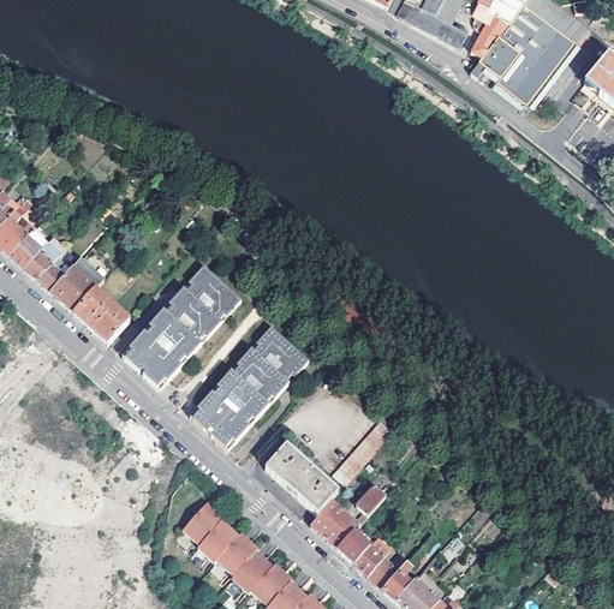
[(423,0),(422,4),(415,0),(403,0),(397,11),(428,28),(457,42),(465,28),(449,19),(459,0),(423,0)]
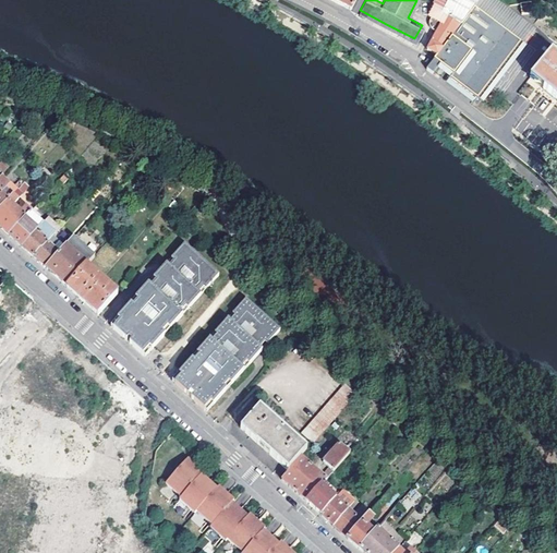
[(434,0),(428,11),(432,13),(431,15),(435,19),(433,24),(435,26),(425,45),(436,50),(473,0),(434,0)]
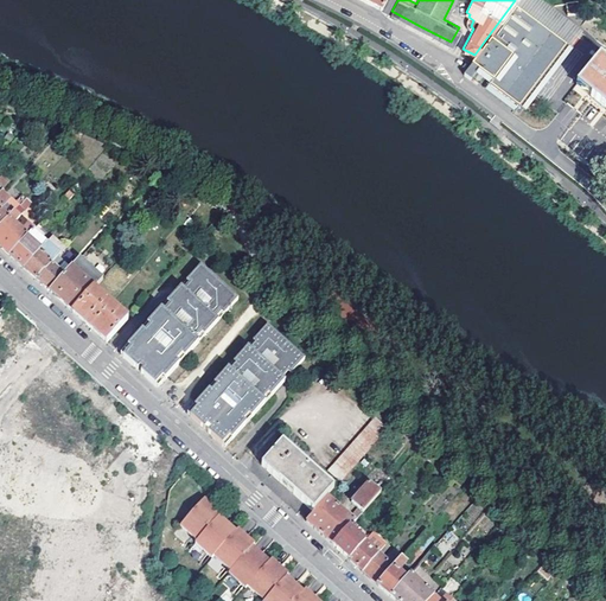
[(489,80),(518,101),(566,38),(515,0),(474,55),(463,70),(469,75),(477,64),(491,75),(489,80)]
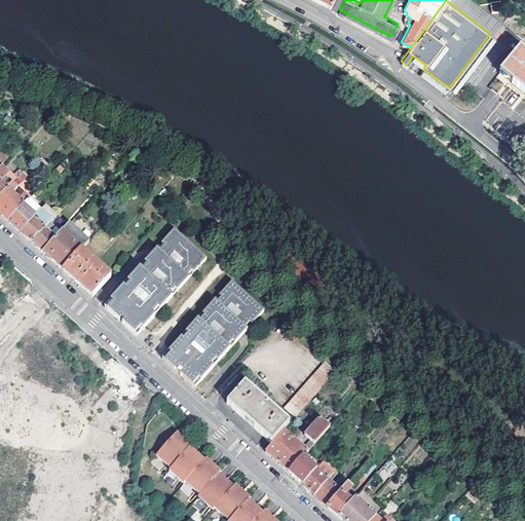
[(524,50),(518,44),(498,69),(524,90),(524,63),(524,62),(524,50)]
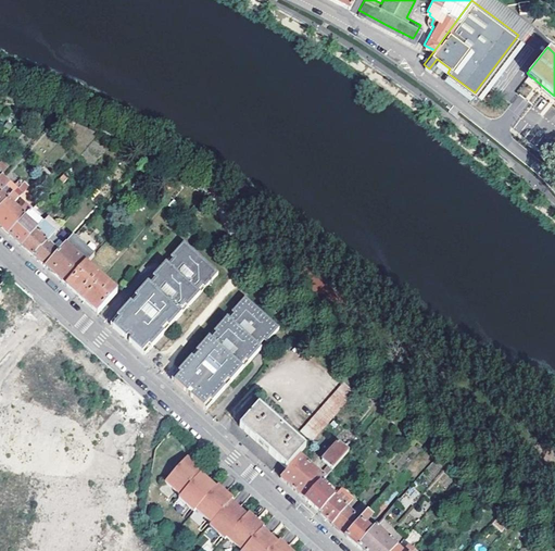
[(67,168),(65,166),(58,174),(61,176),(67,168)]
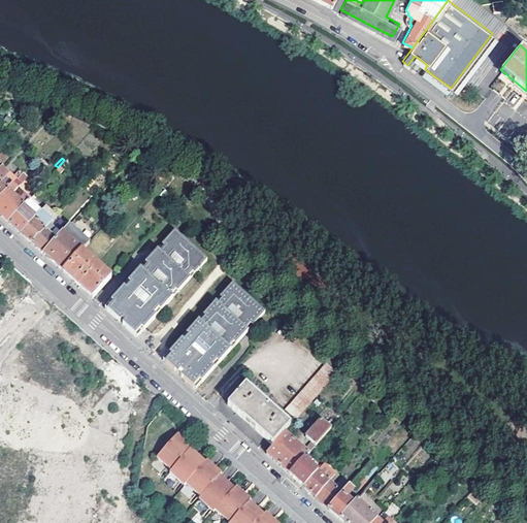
[(0,173),(9,183),(12,178),(17,173),(2,160),(0,162),(0,173)]
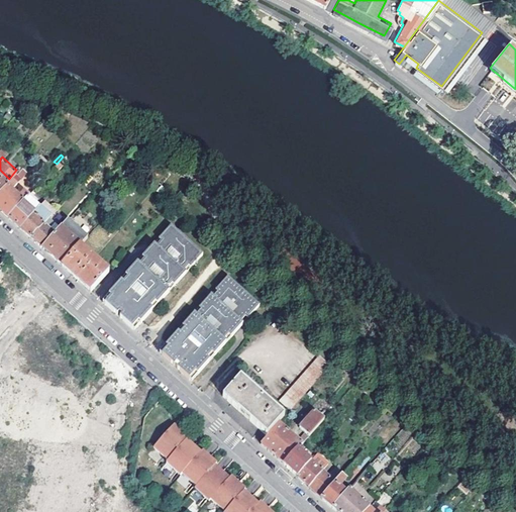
[(0,188),(9,179),(0,170),(0,188)]
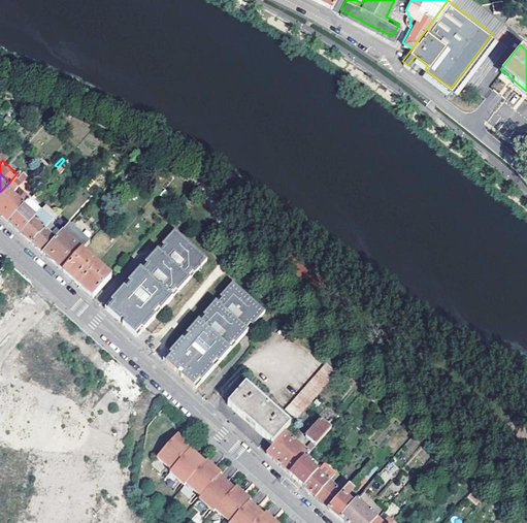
[(0,210),(8,219),(29,194),(24,190),(19,196),(10,189),(17,183),(12,178),(9,183),(0,192),(0,210)]
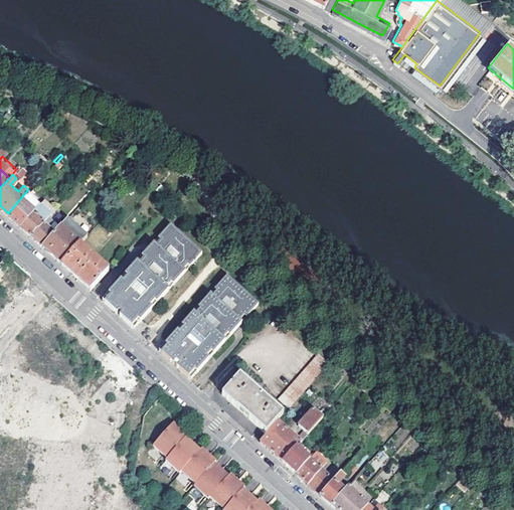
[(18,222),(34,205),(26,198),(27,196),(33,196),(36,192),(30,187),(28,189),(8,213),(13,217),(18,222)]
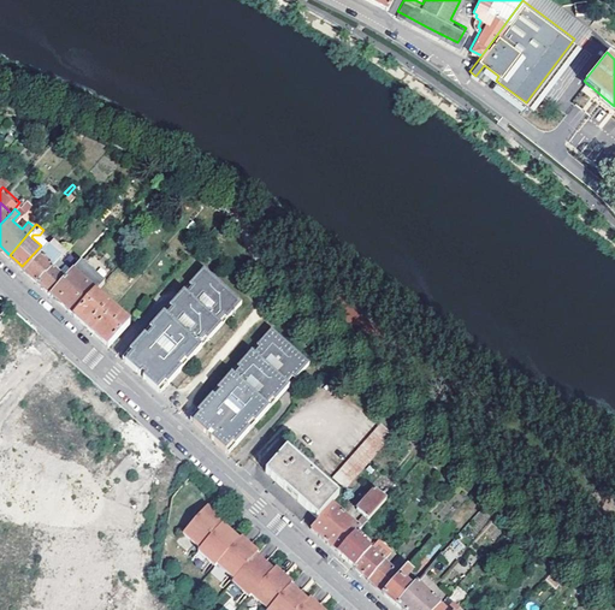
[(36,278),(59,253),(46,241),(41,246),(22,266),(28,272),(36,278)]
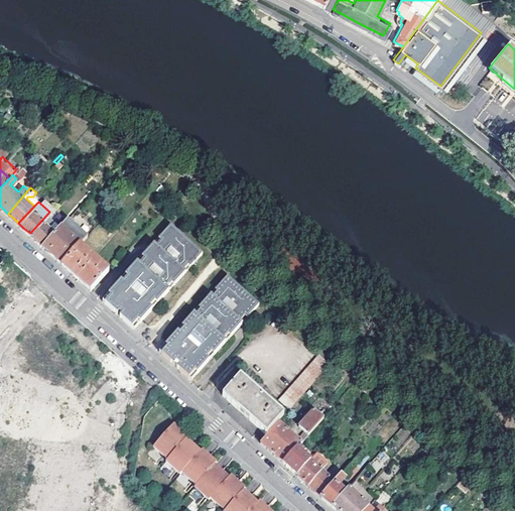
[(52,208),(49,212),(30,233),(34,238),(41,243),(53,229),(45,223),(51,216),(52,217),(57,212),(52,208)]
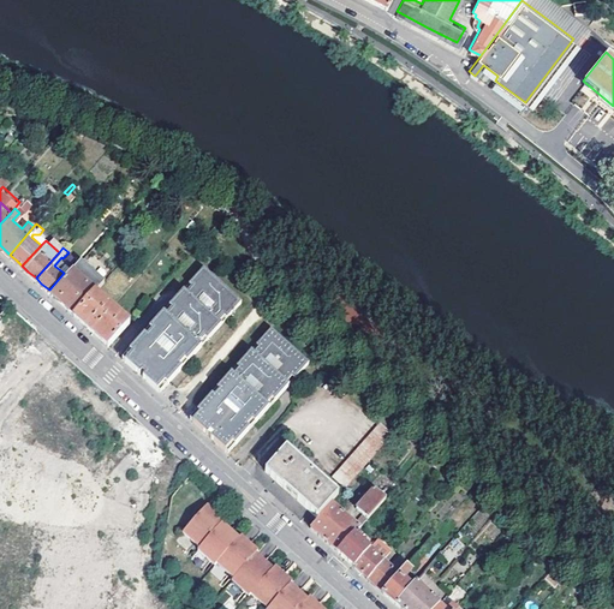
[(64,273),(49,290),(59,299),(72,310),(94,286),(102,276),(79,256),(64,273)]
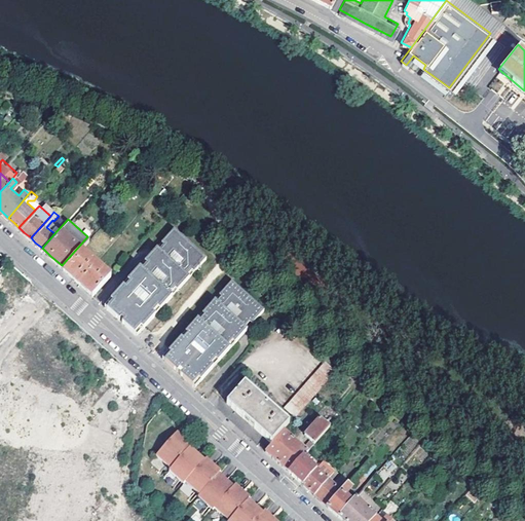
[(111,298),(105,304),(125,323),(134,330),(140,324),(142,326),(154,311),(152,309),(156,304),(159,306),(172,293),(170,291),(174,286),(176,288),(188,273),(186,271),(191,267),(193,268),(205,255),(173,225),(160,239),(162,242),(157,246),(156,244),(143,258),(145,260),(141,265),(139,263),(126,276),(128,278),(123,284),(121,282),(109,296),(111,298)]
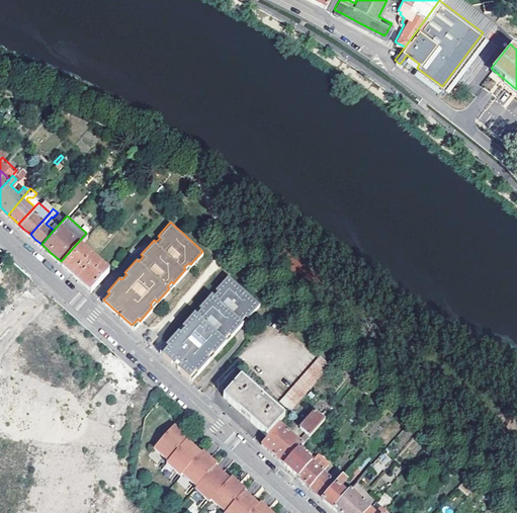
[(82,281),(89,287),(108,266),(79,241),(61,261),(69,269),(82,281)]
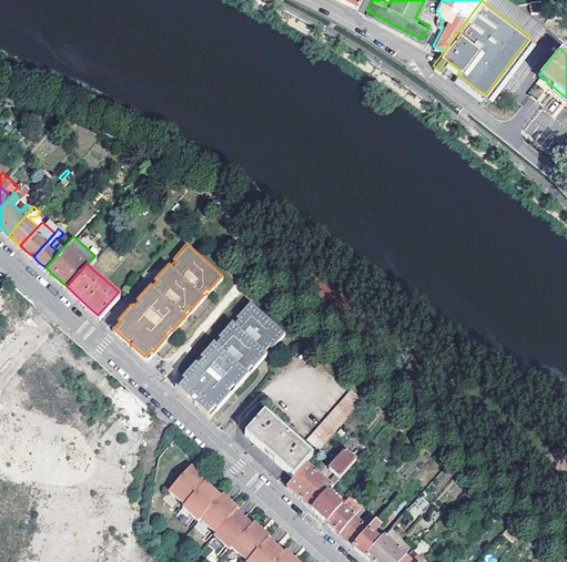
[(285,331),(250,299),(236,315),(239,317),(233,323),(231,320),(218,335),(220,337),(215,343),(213,340),(200,356),(202,357),(196,363),(194,360),(181,376),(183,378),(176,386),(185,394),(208,414),(214,406),(216,408),(230,392),(228,390),(232,385),(234,387),(249,373),(246,370),(251,365),(253,367),(266,351),(264,350),(270,345),(272,346),(285,331)]
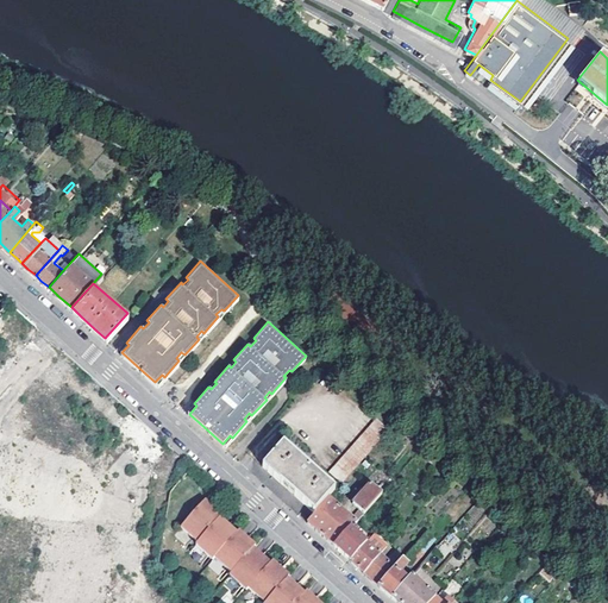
[(121,352),(129,345),(126,343),(119,351),(121,352)]
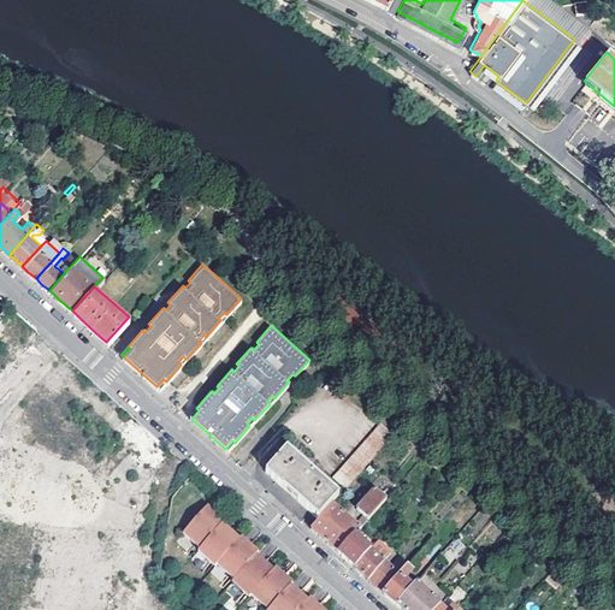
[(166,382),(164,379),(157,386),(159,389),(166,382)]
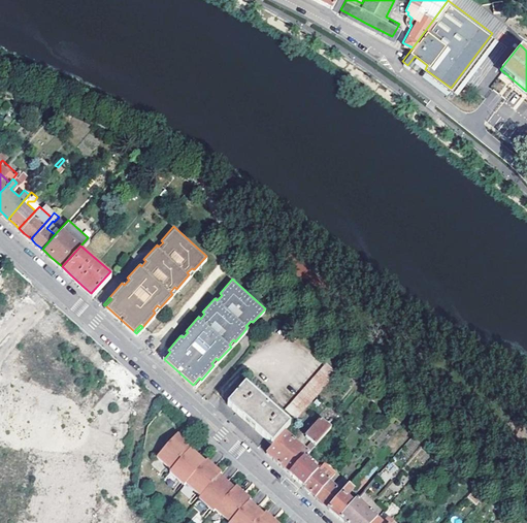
[(15,356),(67,400),(96,367),(59,335),(54,341),(39,329),(15,356)]
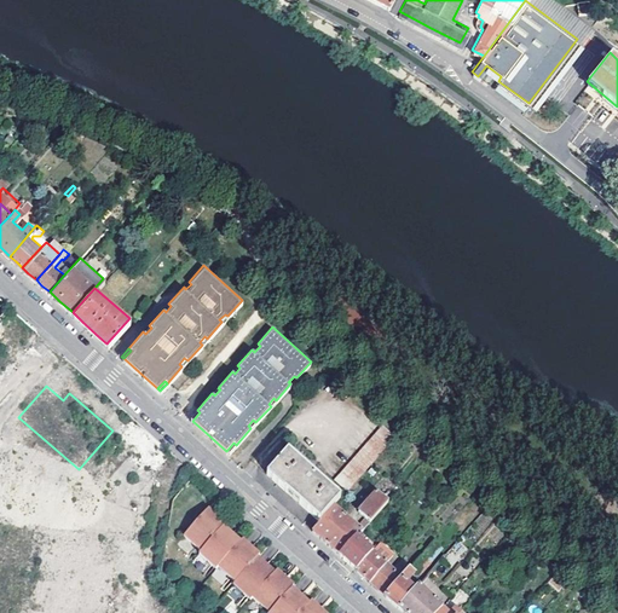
[(192,421),(200,412),(197,410),(190,418),(192,421)]
